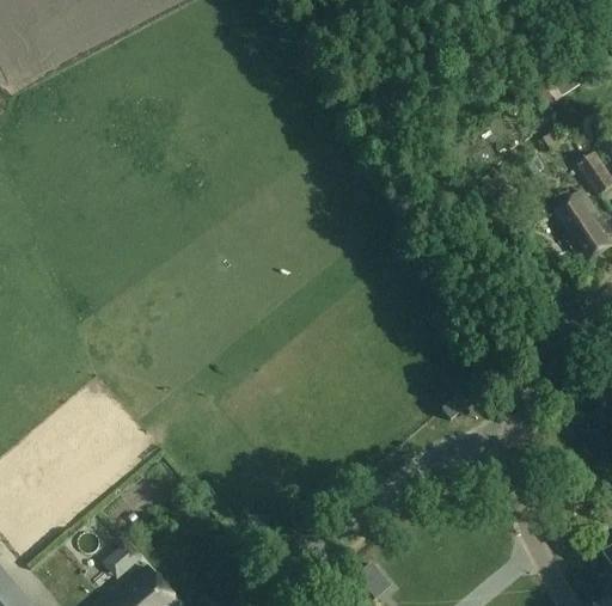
[(575,66),(552,80),(562,93),(583,79),(575,66)]
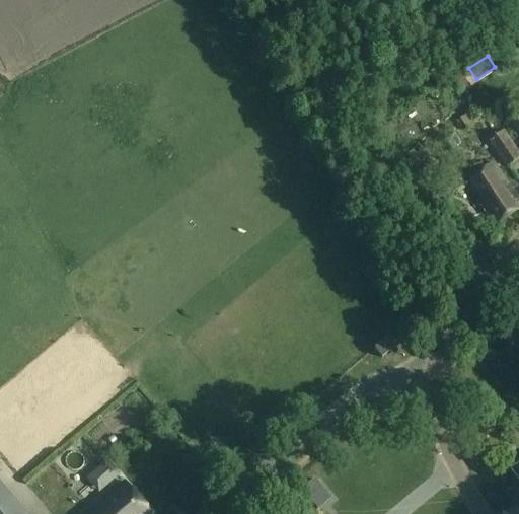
[(468,68),(456,77),(463,88),(476,79),(468,68)]
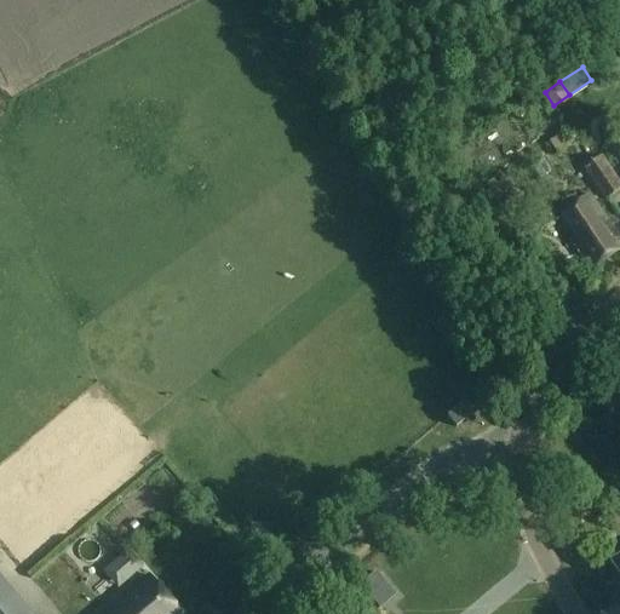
[(562,130),(549,138),(557,150),(570,142),(562,130)]
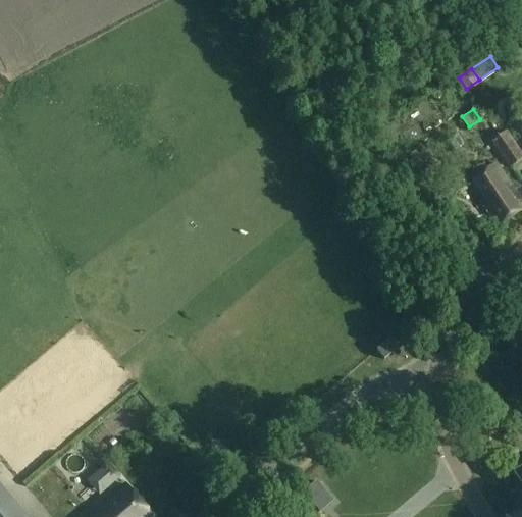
[(521,152),(506,128),(491,139),(509,164),(521,155),(521,152)]
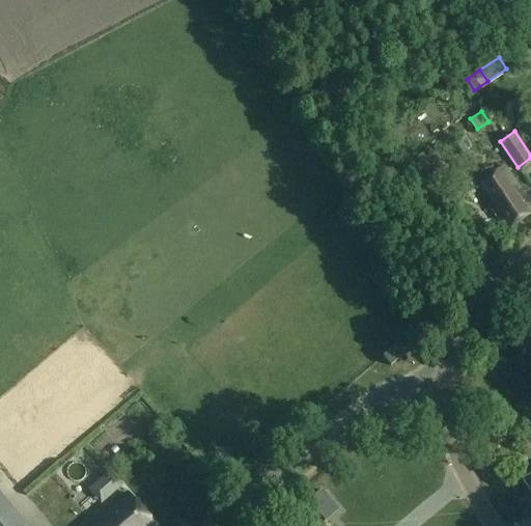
[(464,134),(455,139),(462,149),(471,144),(464,134)]
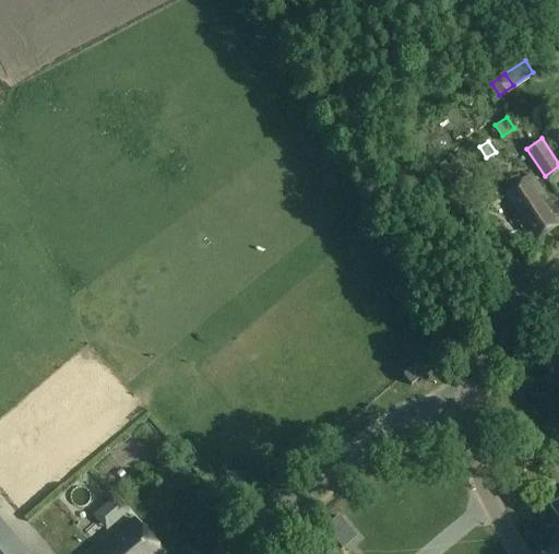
[(535,243),(558,226),(558,209),(555,202),(549,201),(533,176),(509,192),(521,210),(519,217),(535,243)]
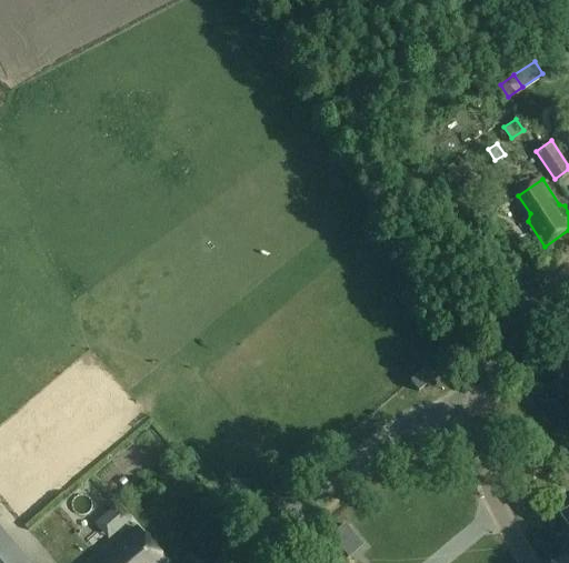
[(410,378),(418,389),(435,375),(426,365),(410,378)]
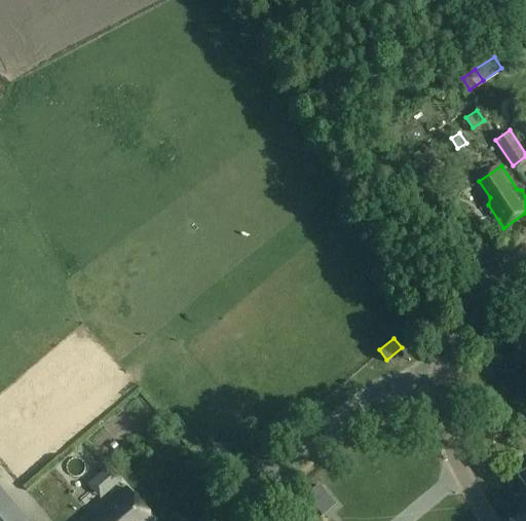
[(108,463),(101,471),(113,485),(121,478),(108,463)]
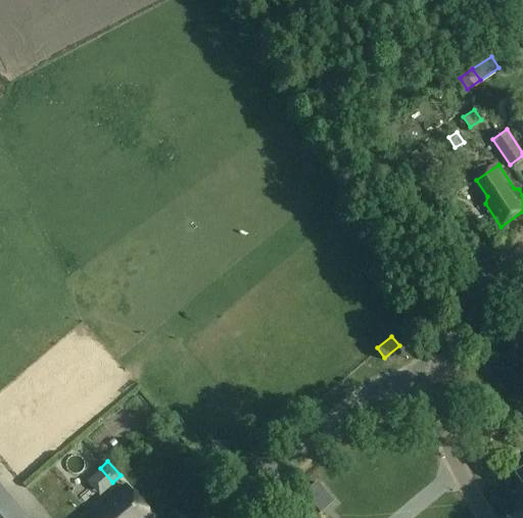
[(149,517),(155,513),(131,483),(124,489),(122,486),(102,503),(100,500),(78,517),(149,517)]
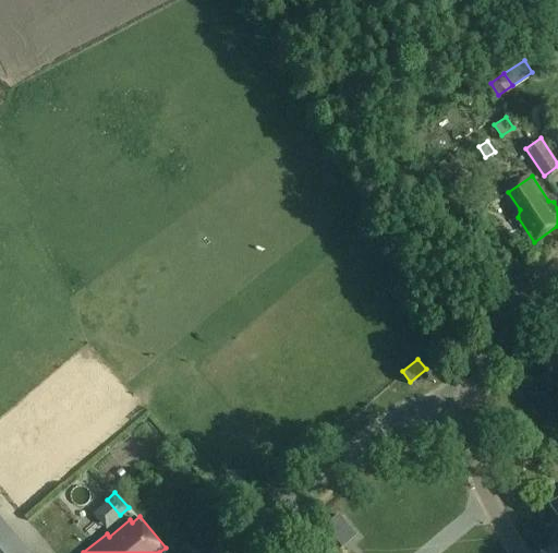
[(24,552),(0,521),(0,552),(24,552)]
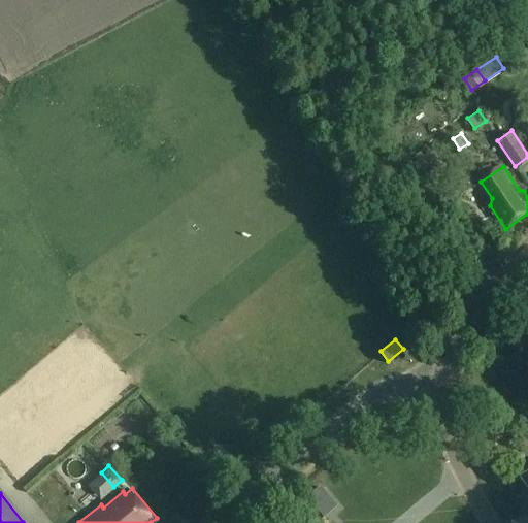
[(309,522),(298,509),(279,522),(309,522)]
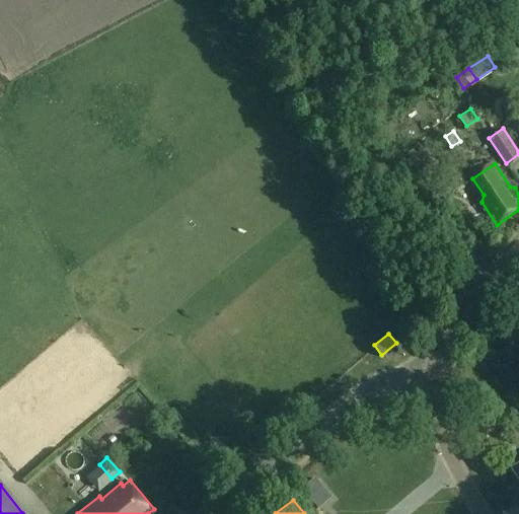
All buildings are outlined.
